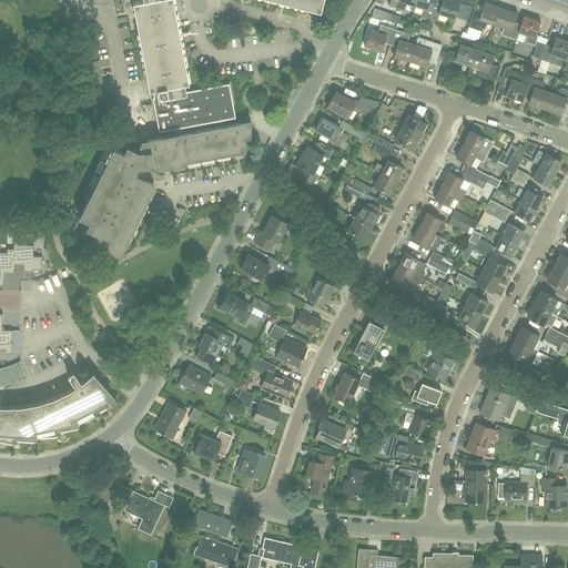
[(128,148),(125,152),(124,153),(113,148),(79,217),(90,223),(88,229),(98,234),(94,242),(120,255),(141,212),(140,212),(153,184),(146,181),(148,178),(154,180),(155,176),(156,174),(151,171),(153,168),(154,168),(169,165),(170,166),(246,152),(244,139),(249,138),(249,139),(250,139),(251,121),(250,121),(250,122),(181,135),(181,132),(180,129),(235,119),(230,84),(186,92),(185,84),(189,83),(173,0),(267,0),(321,13),(324,0),(144,0),(145,0),(133,2),(150,91),(153,90),(154,99),(153,99),(160,132),(174,130),(175,137),(143,142),(138,153),(128,148)]
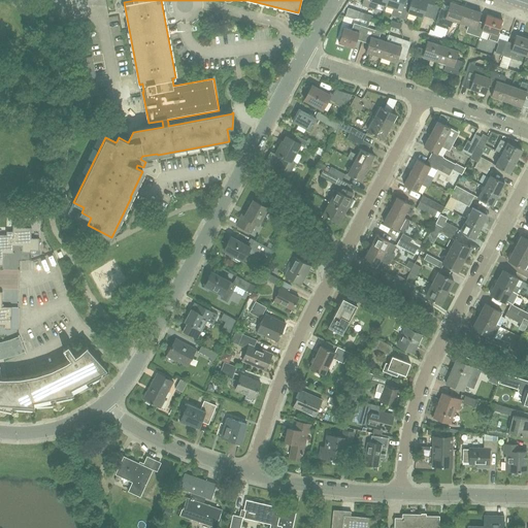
[(386,6),(388,0),(364,0),(362,6),(375,10),(377,3),(386,6)]
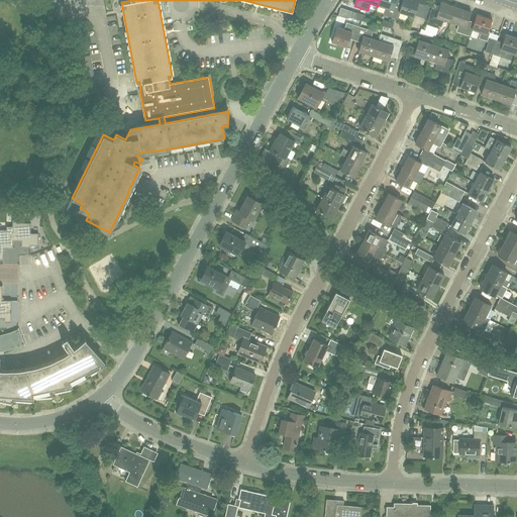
[(396,0),(380,0),(378,6),(386,8),(384,15),(397,19),(399,13),(401,7),(395,5),(396,0)]
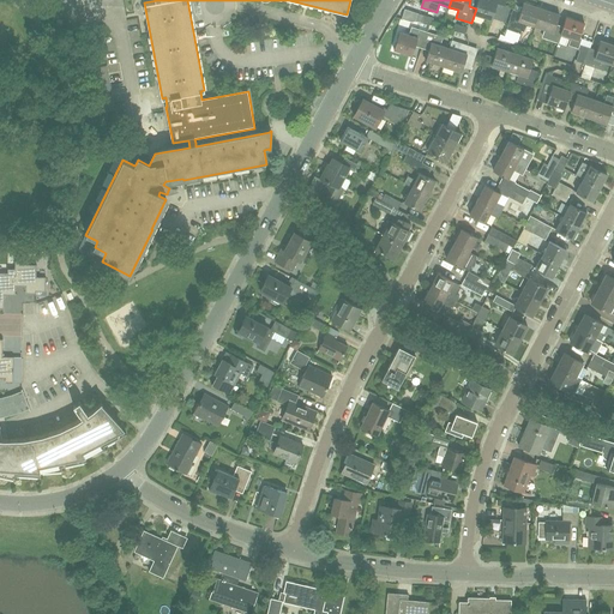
[(488,0),(477,0),(476,8),(474,16),(492,20),(492,19),(507,24),(512,7),(505,5),(505,0),(488,0),(489,0),(488,0)]
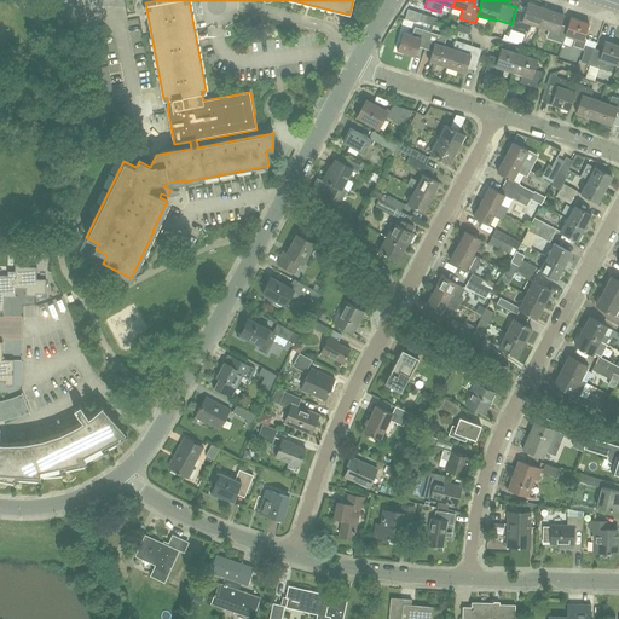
[(518,12),(513,27),(527,32),(530,24),(539,28),(545,10),(527,4),(524,15),(518,12)]
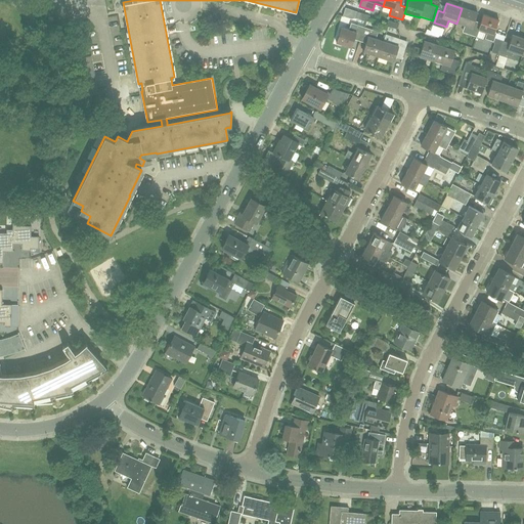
[(477,13),(462,8),(456,24),(466,26),(464,32),(476,37),(478,31),(478,30),(480,25),(474,23),(477,13)]
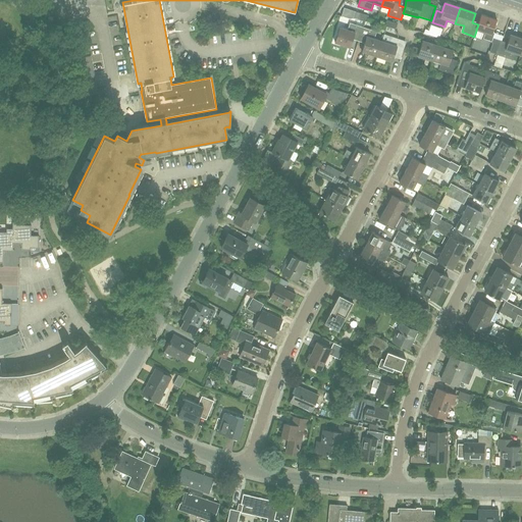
[(363,18),(367,20),(368,15),(356,11),(354,18),(356,18),(359,18),(361,18),(363,18)]
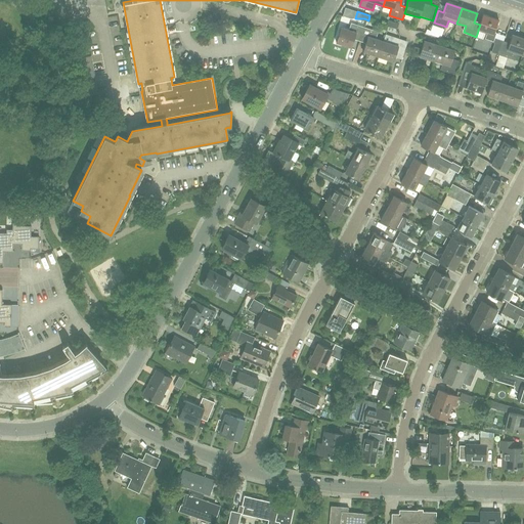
[(483,15),(480,25),(478,30),(478,31),(486,33),(484,39),(491,41),(498,20),(483,15)]
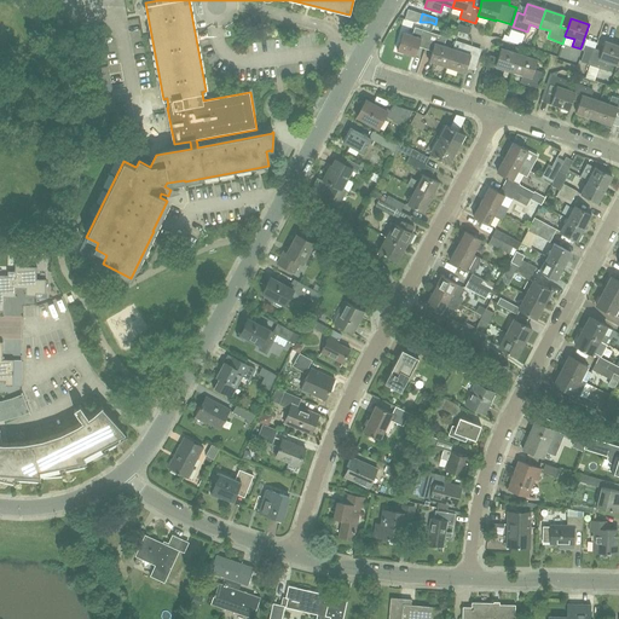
[(426,48),(431,34),(416,29),(414,36),(403,34),(397,52),(416,57),(418,46),(426,48)]
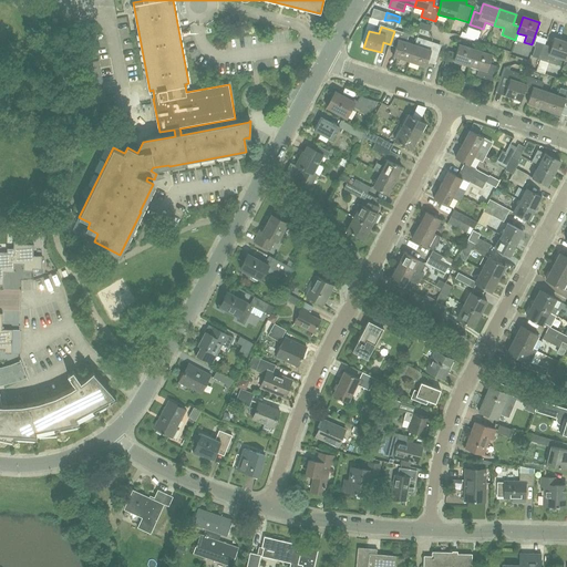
[(408,35),(394,31),(390,44),(395,47),(393,57),(410,62),(414,45),(405,43),(408,35)]
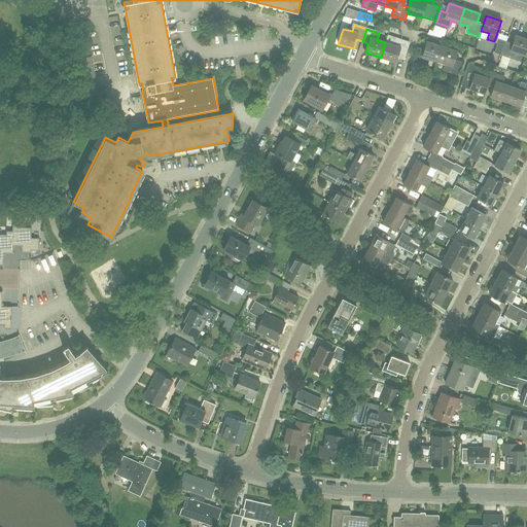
[(512,44),(506,42),(501,55),(515,60),(517,53),(526,56),(526,51),(526,39),(515,35),(512,44)]
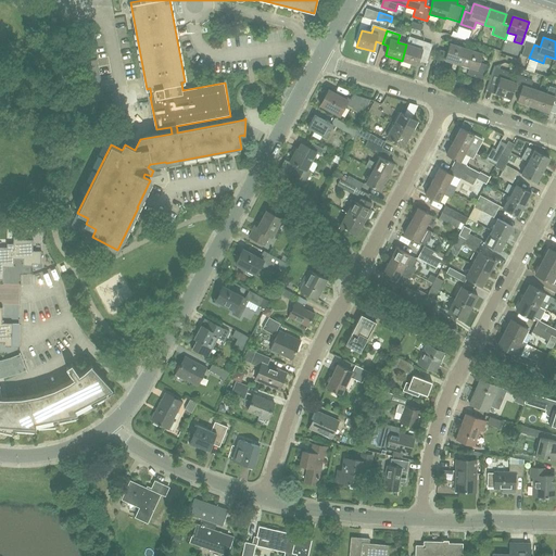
[(406,45),(402,61),(418,66),(419,61),(426,62),(431,46),(418,41),(416,48),(406,45)]
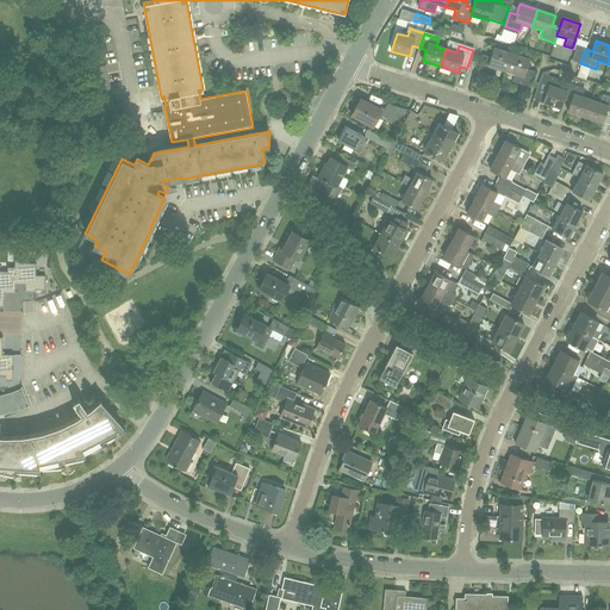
[(578,47),(573,61),(580,63),(586,49),(578,47)]
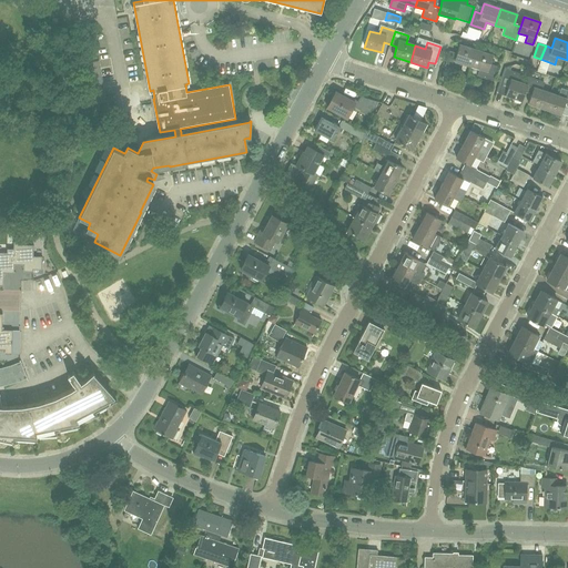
[(472,66),(477,50),(460,44),(457,54),(450,53),(446,66),(460,70),(463,63),(472,66)]
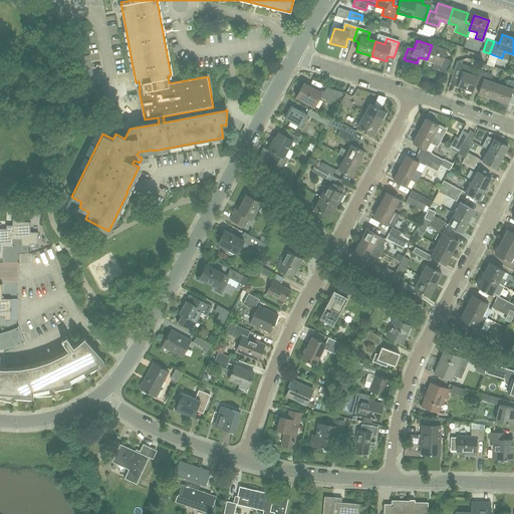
[(446,50),(432,45),(427,59),(435,62),(433,68),(445,72),(449,61),(443,59),(446,50)]
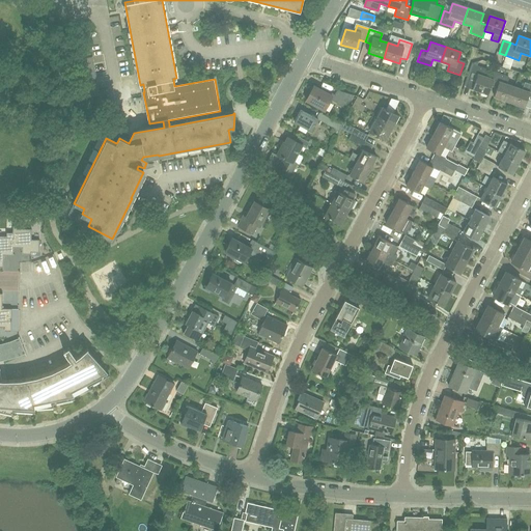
[(92,58),(78,60),(84,98),(100,94),(92,58)]
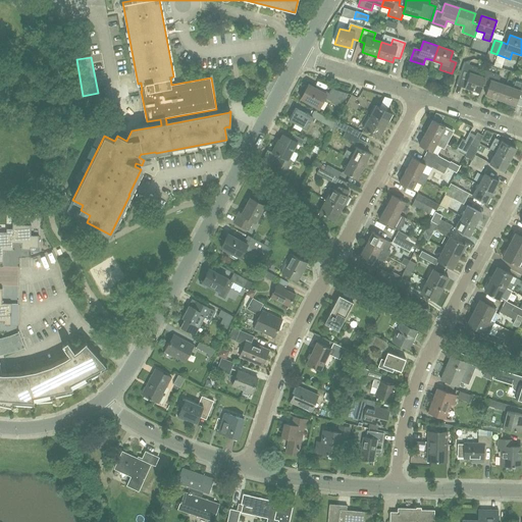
[(465,88),(480,93),(483,84),(485,79),(485,77),(476,74),(478,68),(466,64),(462,76),(468,79),(465,88)]
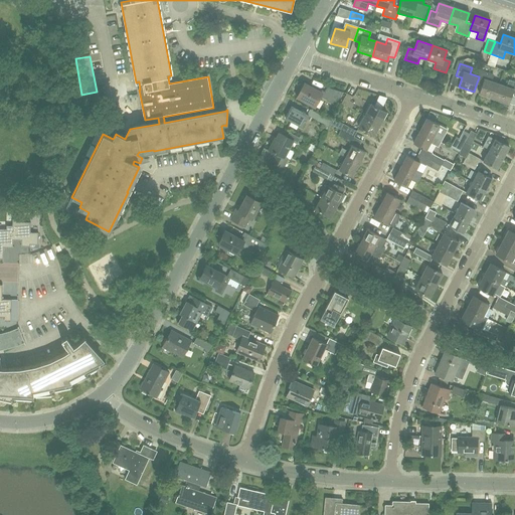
[(481,70),(479,76),(479,77),(477,82),(482,84),(479,94),(494,99),(499,84),(491,81),(493,75),(481,70)]
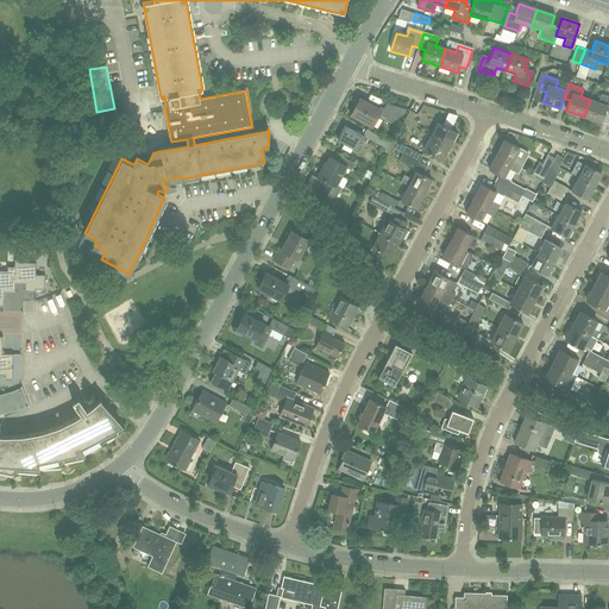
[(590,100),(584,117),(602,123),(606,113),(608,113),(608,98),(602,95),(600,104),(590,100)]
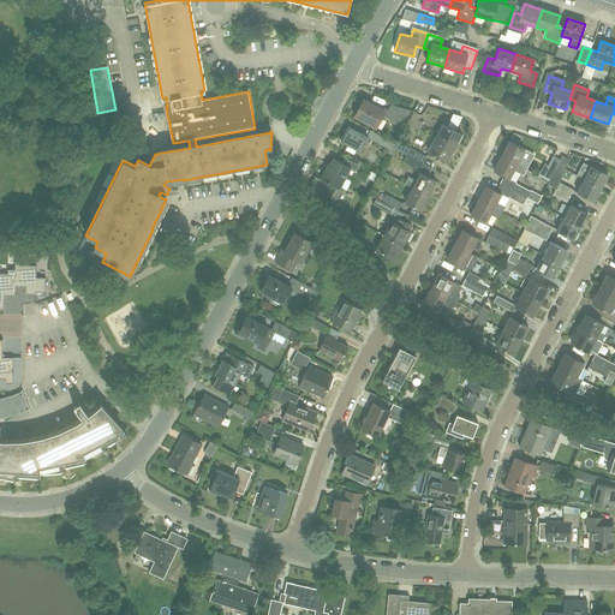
[(393,114),(404,120),(408,111),(390,106),(387,109),(378,106),(377,108),(363,100),(354,117),(376,129),(382,117),(390,121),(390,120),(393,114)]
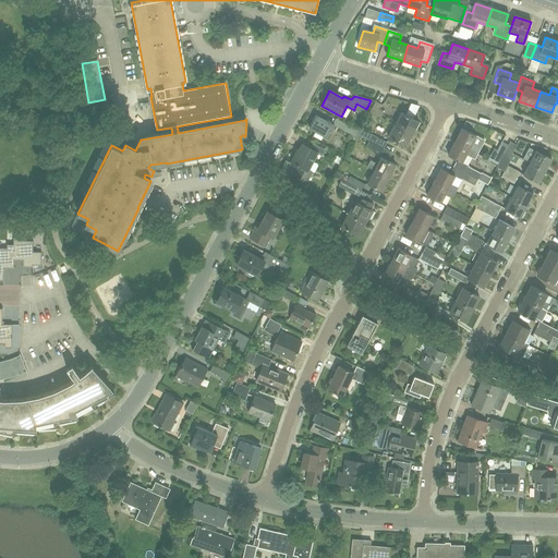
[(376,101),(370,112),(381,118),(384,112),(379,109),(381,105),(376,101)]
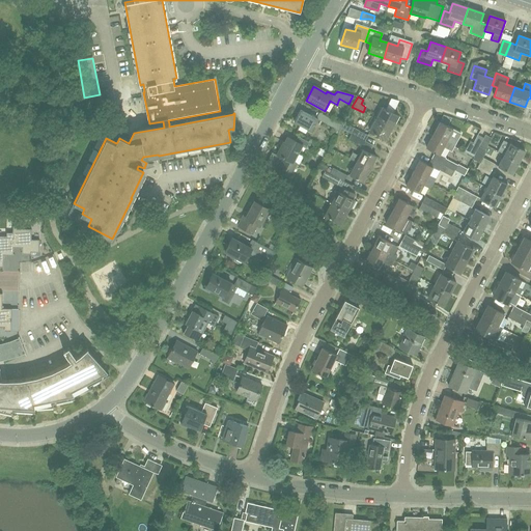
[(376,119),(392,129),(398,116),(383,108),(376,119)]
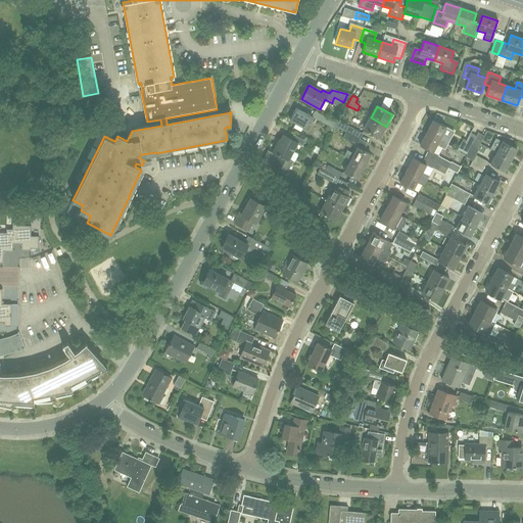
[(314,119),(312,117),(296,108),(289,121),(306,130),(313,119),(314,119)]
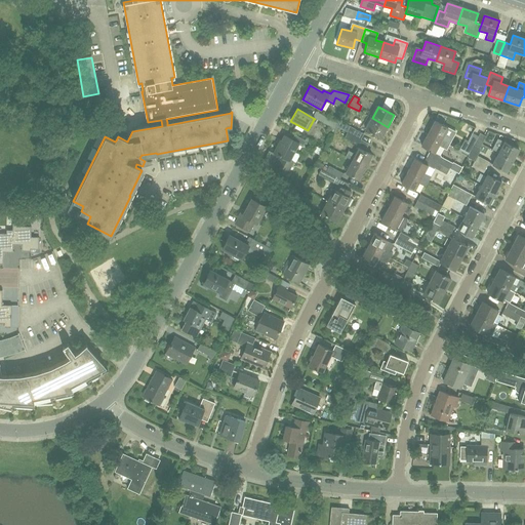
[(329,126),(335,129),(336,127),(338,123),(326,117),(323,123),(329,126)]
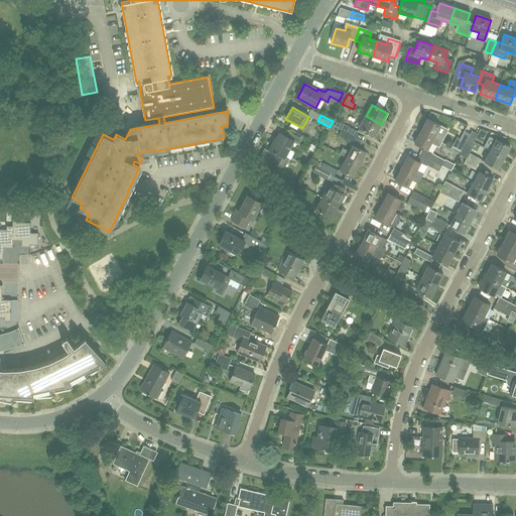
[(375,136),(381,125),(366,116),(360,128),(375,136)]
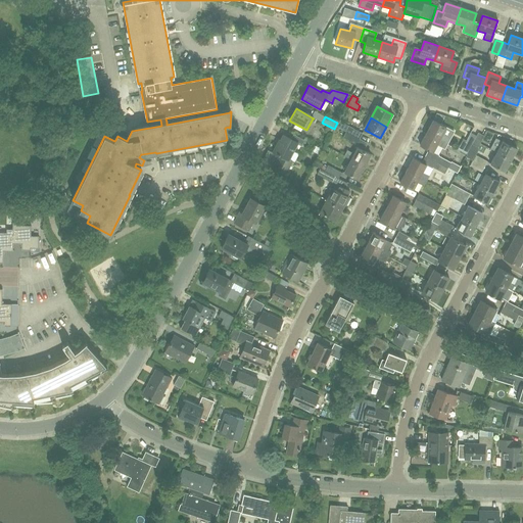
[(338,121),(337,123),(335,127),(346,132),(360,139),(363,134),(338,121)]
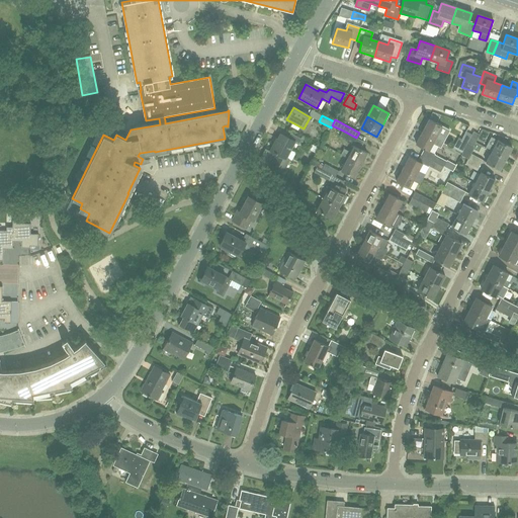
[(447,139),(438,134),(442,126),(429,119),(422,133),(444,144),(447,139)]
